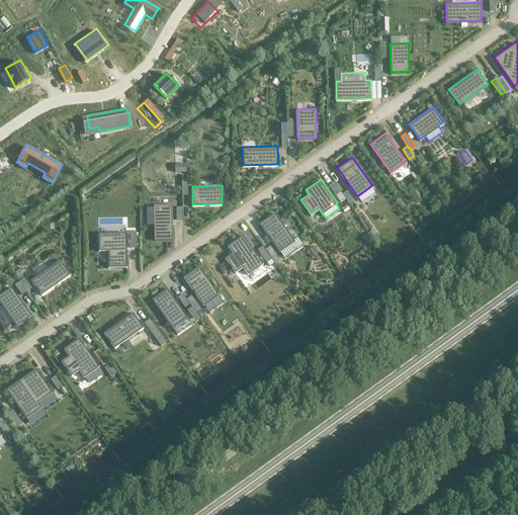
[(340,189),(337,185),(332,189),(342,202),(347,198),(340,189)]
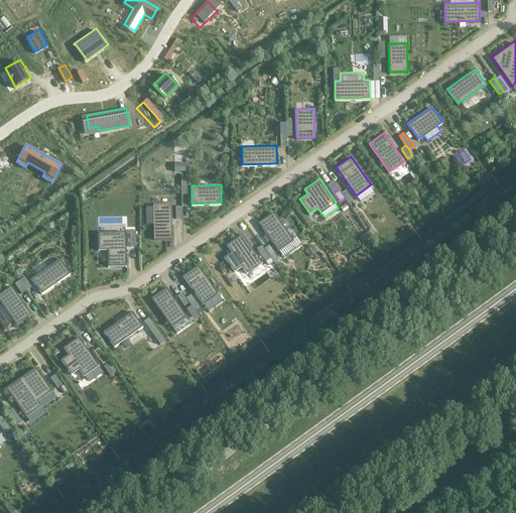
[(346,198),(346,199),(351,195),(344,185),(339,188),(346,198)]
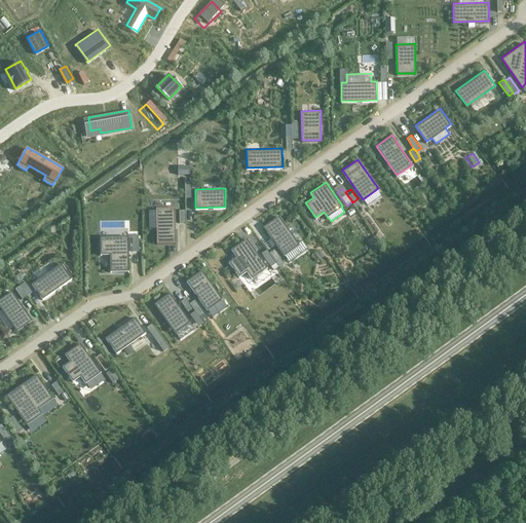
[(156,207),(156,243),(176,241),(175,206),(156,207)]
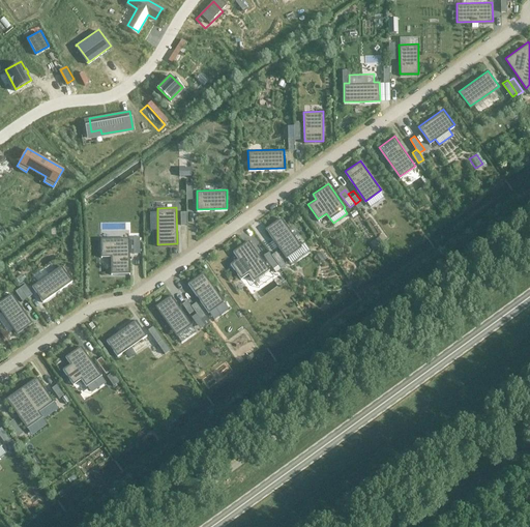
[(281,216),(265,227),(286,257),(287,256),(291,262),(310,249),(304,241),(300,243),(295,236),(299,233),(293,225),(289,228),(281,216)]
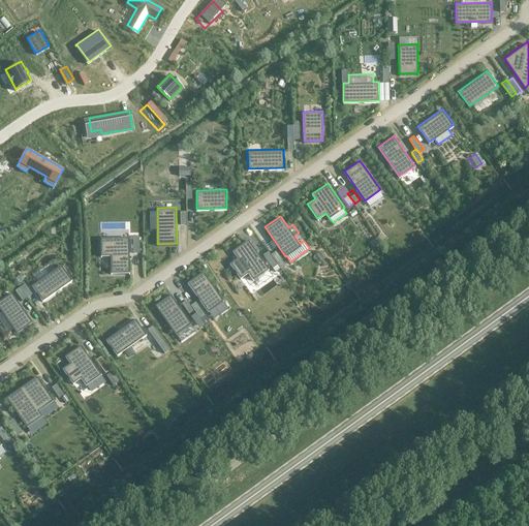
[(125,223),(97,221),(96,234),(114,235),(115,231),(124,233),(125,223)]
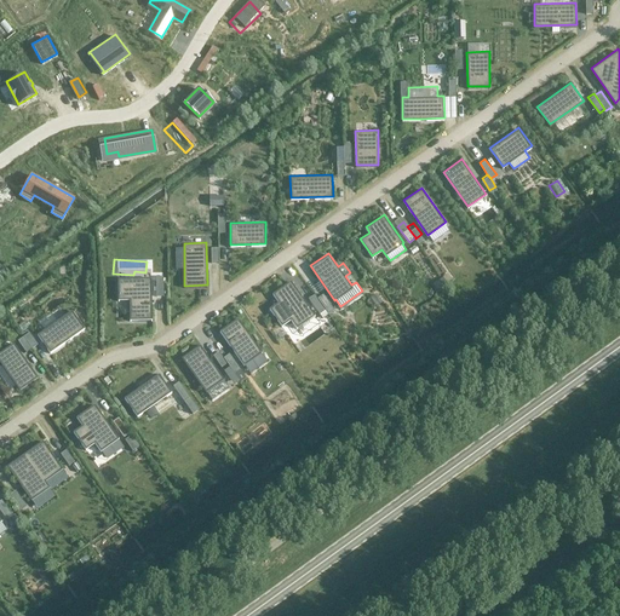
[(119,299),(130,298),(130,318),(151,318),(151,276),(118,277),(119,299)]
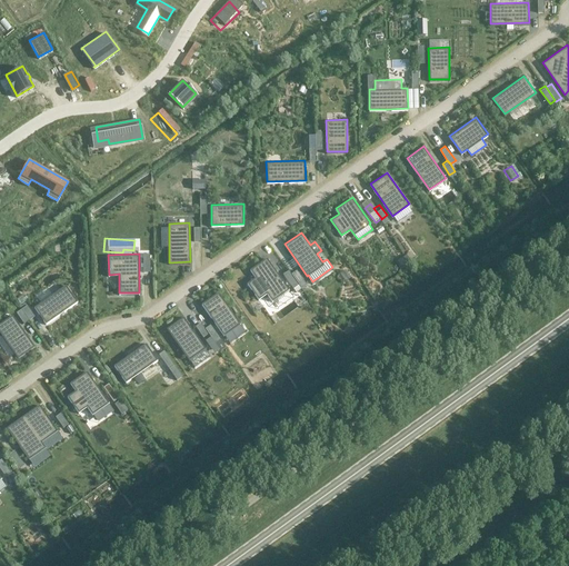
[(250,268),(256,276),(247,281),(259,298),(267,293),(272,300),(289,288),(267,257),(250,268)]
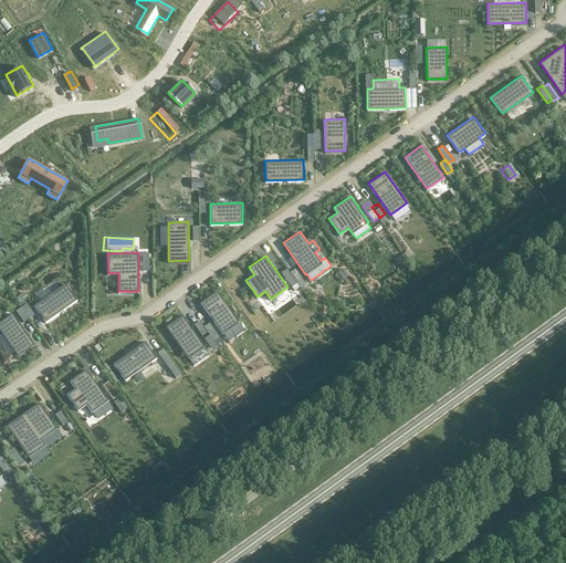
[(287,267),(282,271),(292,285),(297,281),(290,270),(287,267)]
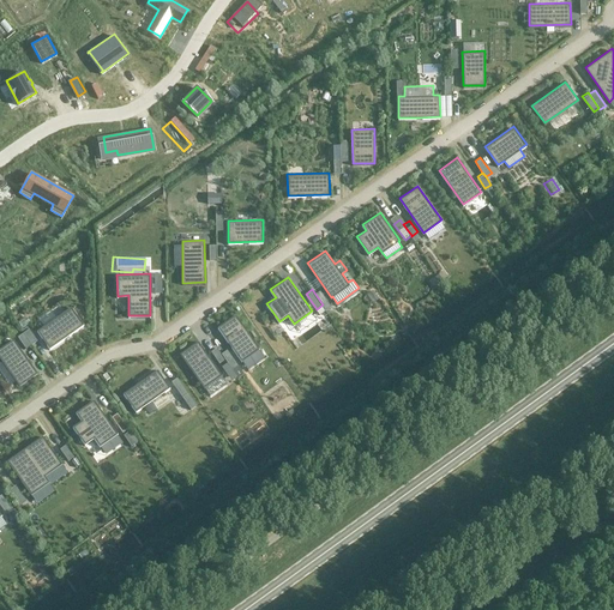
[(320,289),(314,293),(323,305),(325,308),(331,305),(320,289)]
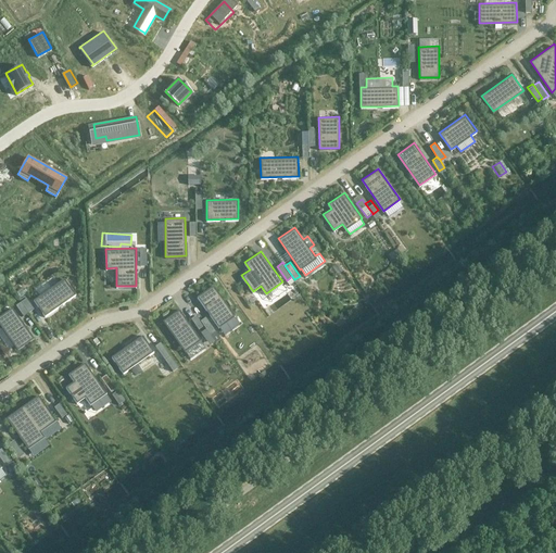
[(64,277),(34,299),(45,315),(76,293),(64,277)]
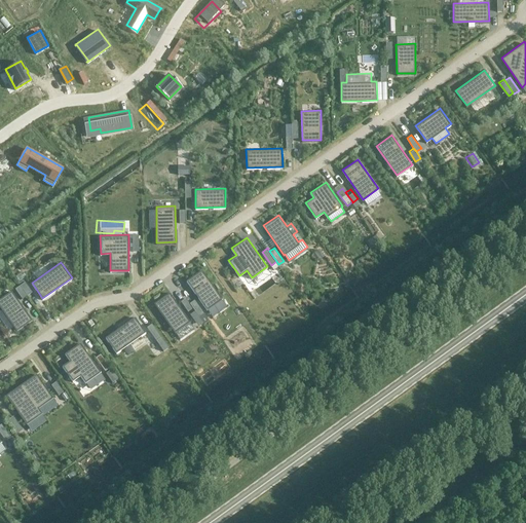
[(201,268),(186,279),(207,308),(208,308),(212,315),(226,305),(222,298),(201,268)]
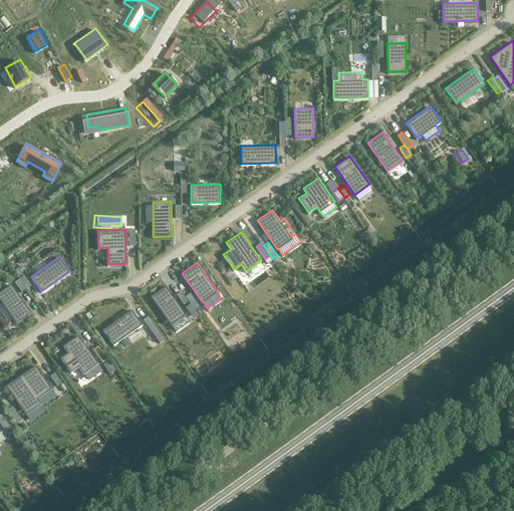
[(30,293),(35,289),(26,276),(21,280),(28,289),(30,293)]
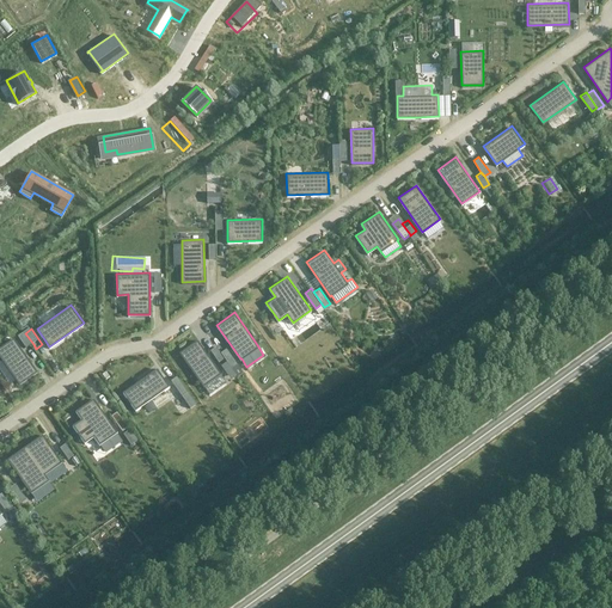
[(19,337),(28,349),(34,344),(25,333),(19,337)]
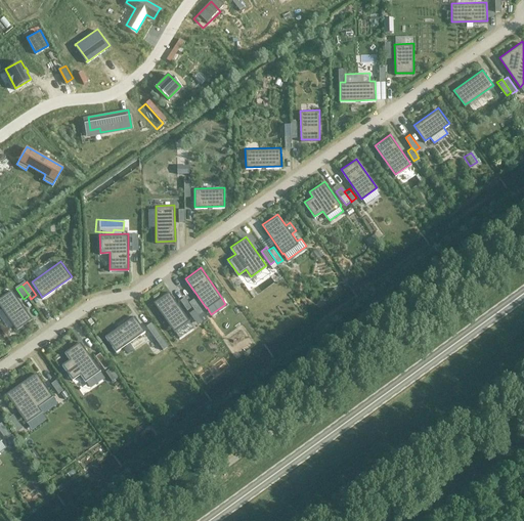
[(32,317),(11,289),(0,296),(0,304),(16,329),(32,317)]
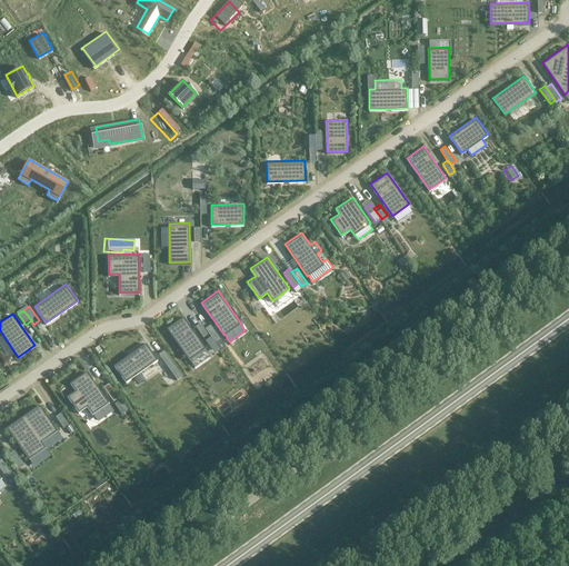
[(167,327),(189,359),(206,347),(183,316),(167,327)]
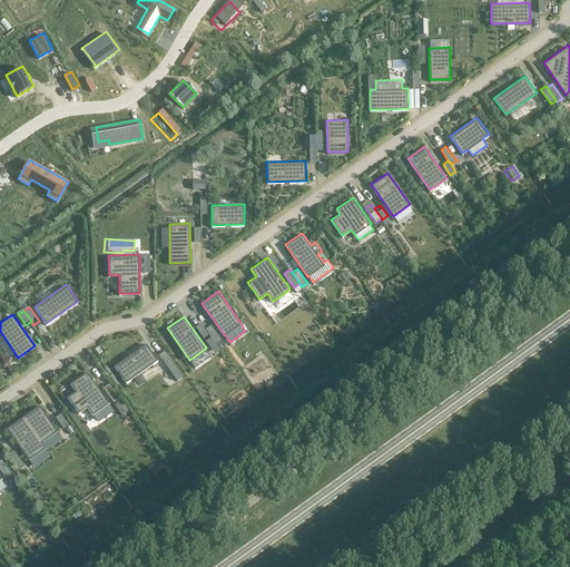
[(208,332),(206,328),(200,321),(195,324),(203,335),(208,332)]
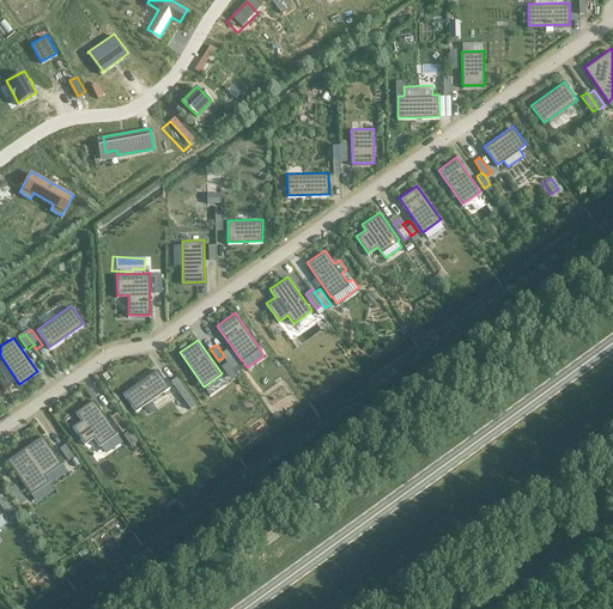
[(222,352),(224,357),(232,367),(238,364),(226,348),(222,352)]
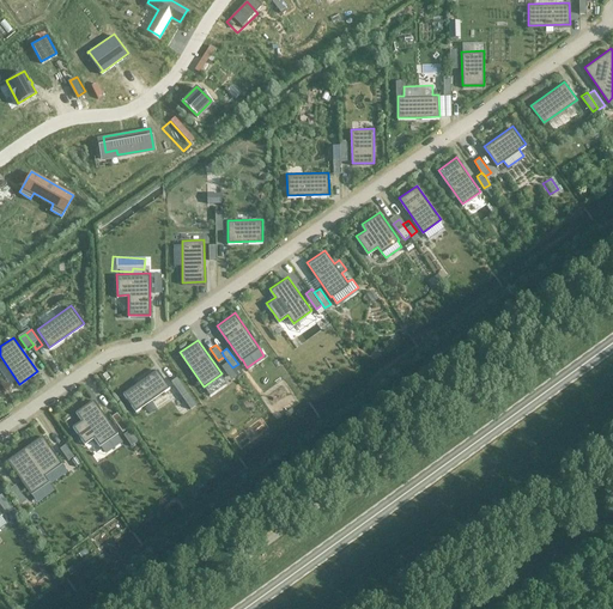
[(123,391),(135,409),(170,387),(157,367),(123,391)]
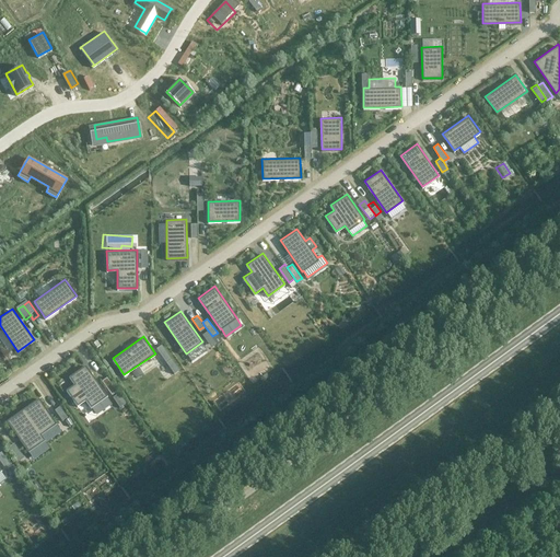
[(156,347),(166,361),(172,358),(161,343),(156,347)]
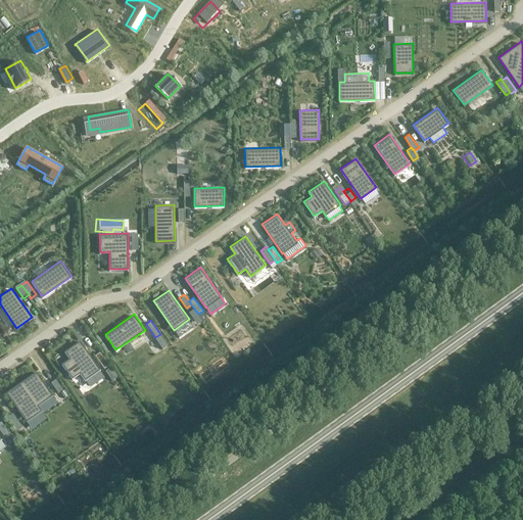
[(80,340),(64,350),(69,358),(61,363),(73,378),(80,373),(85,379),(100,369),(80,340)]
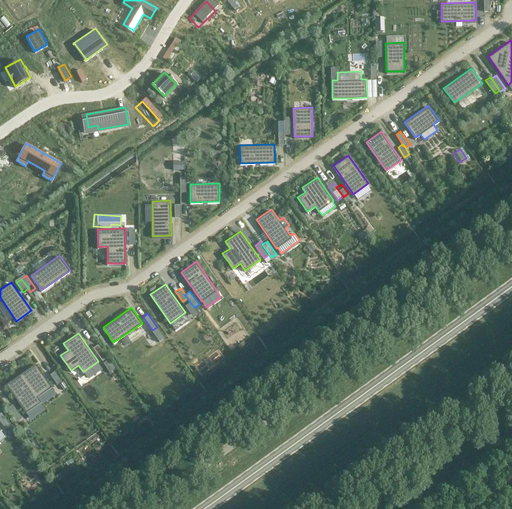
[(93,346),(102,359),(107,356),(98,343),(93,346)]
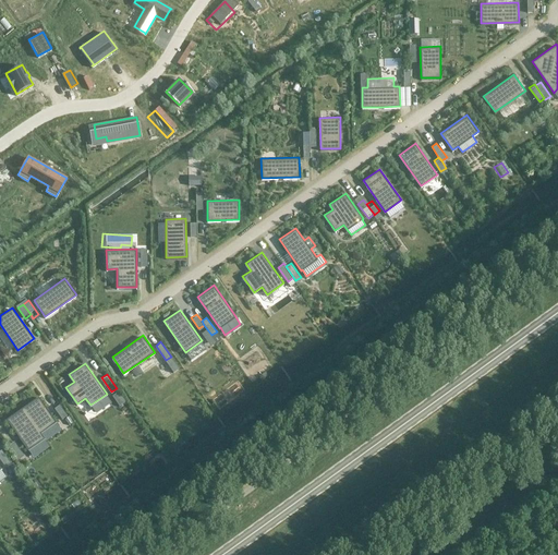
[(118,390),(112,395),(119,405),(125,400),(118,390)]
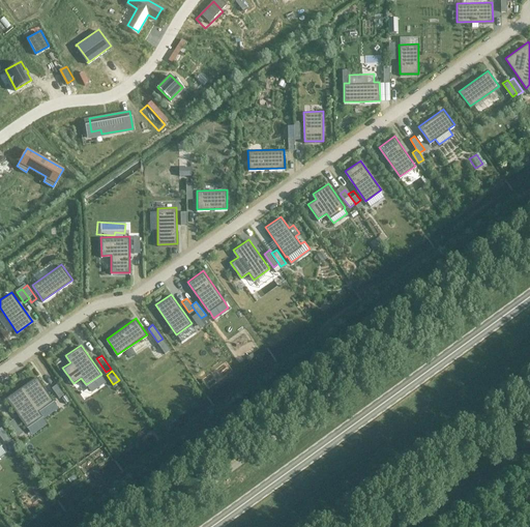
[(22,386),(38,411),(54,400),(37,375),(22,386)]
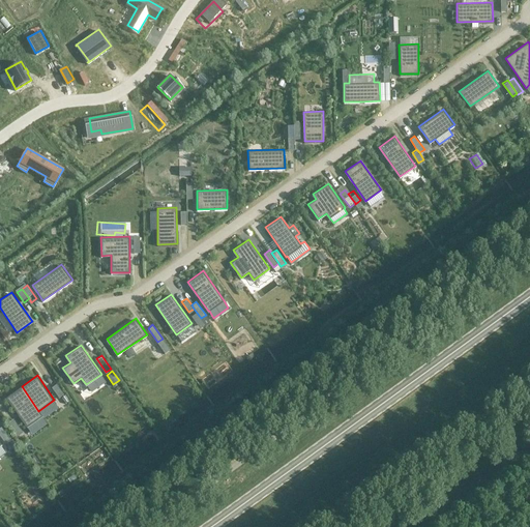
[(63,394),(56,384),(51,387),(58,398),(63,394)]
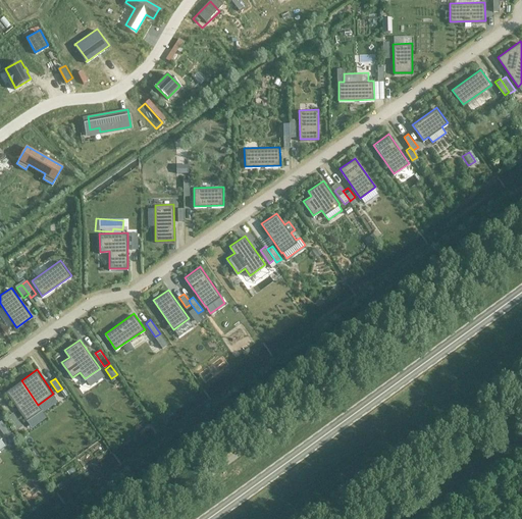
[(42,409),(38,405),(21,380),(6,392),(27,420),(42,409)]
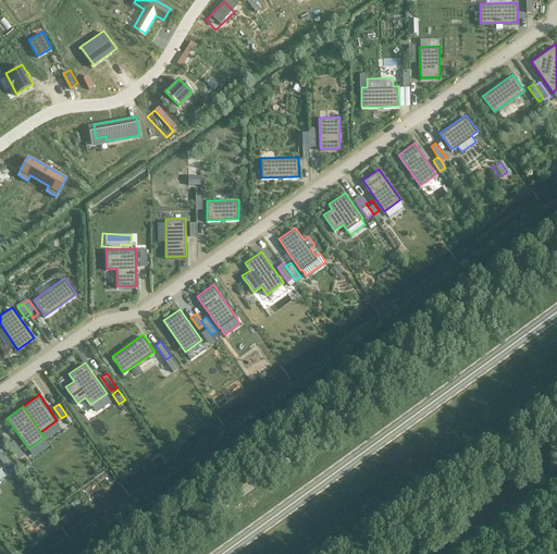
[(9,442),(19,456),(24,453),(14,439),(9,442)]
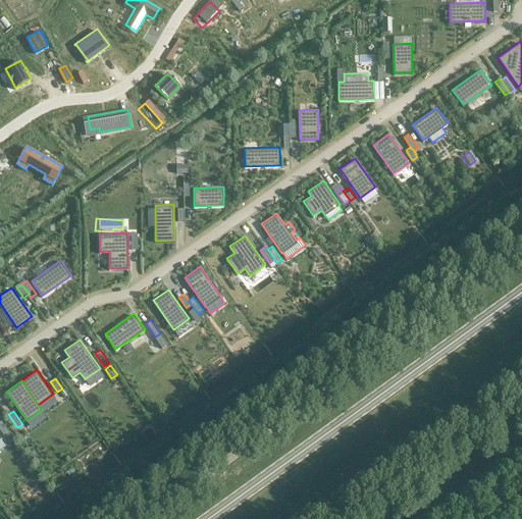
[(10,432),(7,434),(11,442),(17,437),(12,431),(10,432)]
